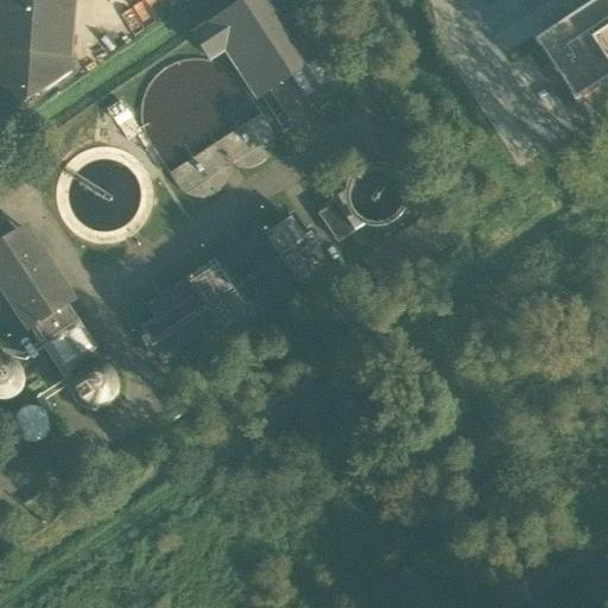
[(0,0),(0,105),(19,107),(69,73),(74,0),(0,0)]
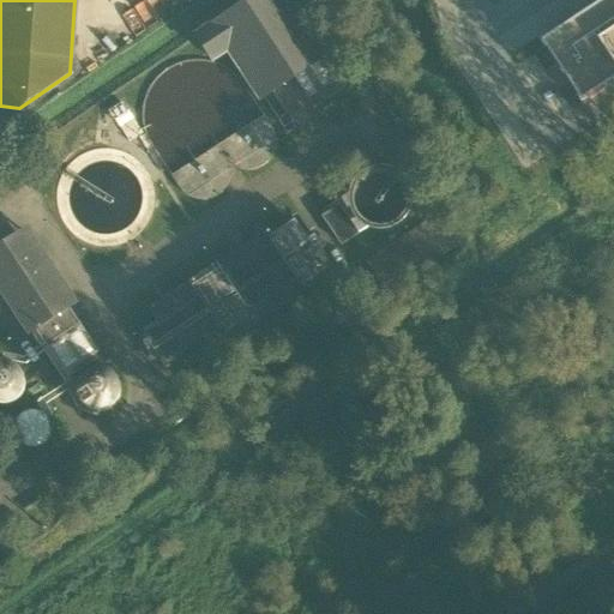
[(271,94),(293,80),(326,58),(288,0),(253,0),(197,38),(212,62),(228,52),(260,102),(263,100),(271,94)]
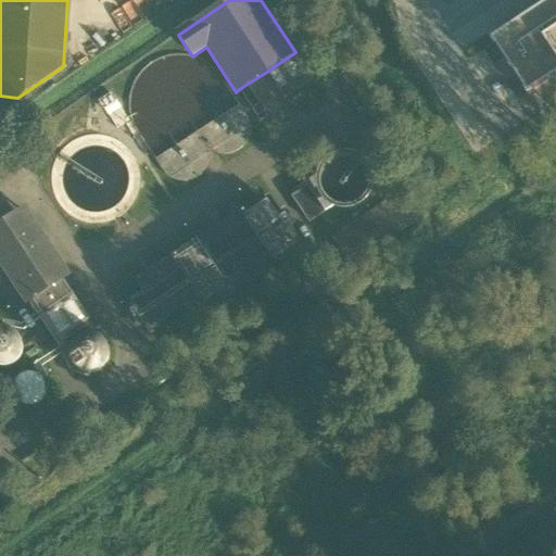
[(555,0),(548,0),(490,39),(527,95),(555,74),(555,0)]
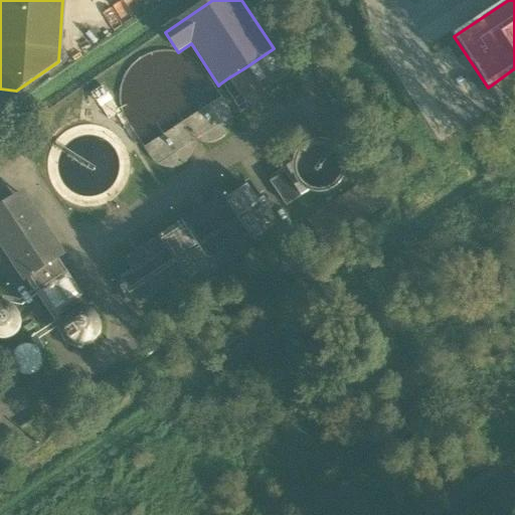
[(290,73),(274,48),(245,67),(262,93),(268,89),(271,94),(278,89),(275,84),(290,73)]
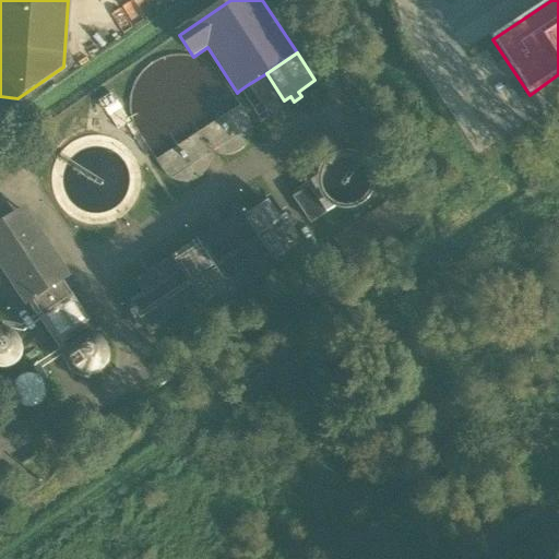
[(130,100),(133,127),(164,174),(178,182),(195,180),(206,167),(210,154),(211,153),(227,155),(244,147),(250,134),(249,121),(215,70),(199,60),(178,56),(163,59),(146,68),(135,82),(130,100)]
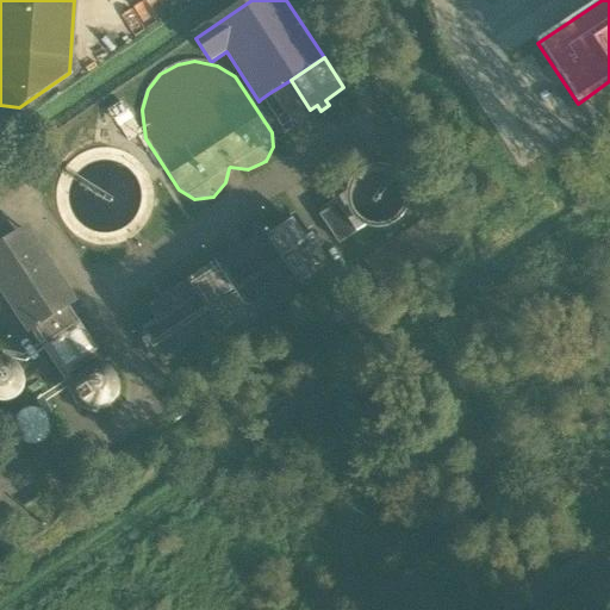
[(293,129),(269,93),(261,99),(285,135),(293,129)]
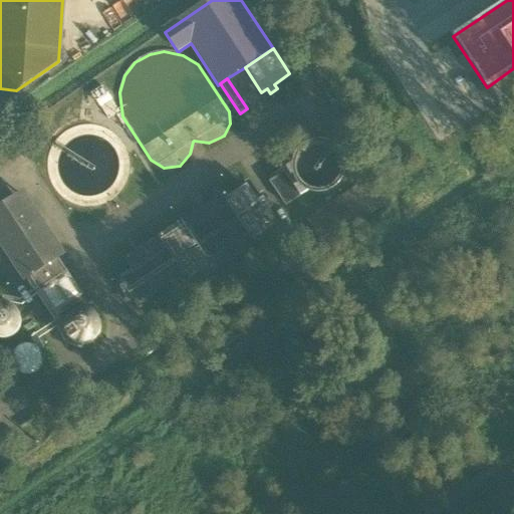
[(89,124),(71,127),(58,136),(50,147),(45,160),(46,179),(53,193),(67,205),(87,209),(103,206),(117,197),(124,186),(129,175),(130,161),(124,148),(115,136),(102,127),(89,124)]
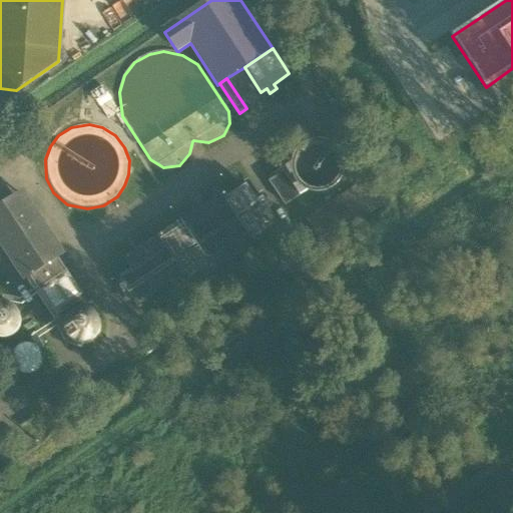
[(305,192),(309,189),(321,191),(330,188),(337,182),(341,173),(341,163),(337,154),(326,145),(312,144),(300,150),(294,160),(283,167),(286,171),(269,182),(285,205),(305,192)]
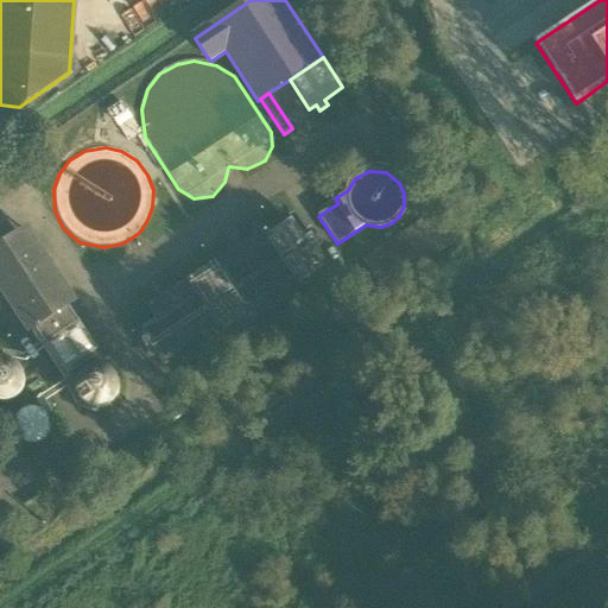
[(423,217),(361,259),(381,291),(444,249),(423,217)]
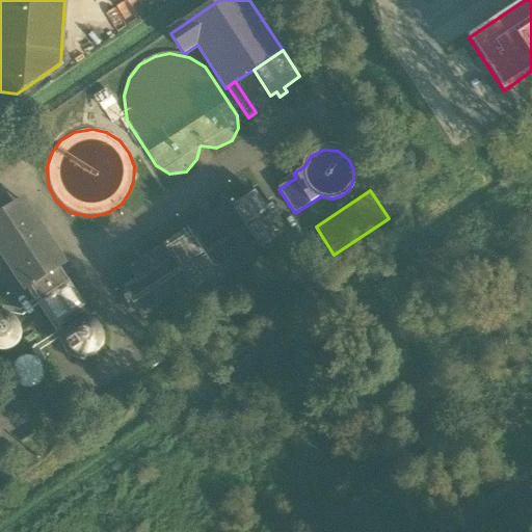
[(219,205),(223,205),(227,202),(227,197),(224,194),(220,193),(217,194),(215,198),(216,203),(219,205)]
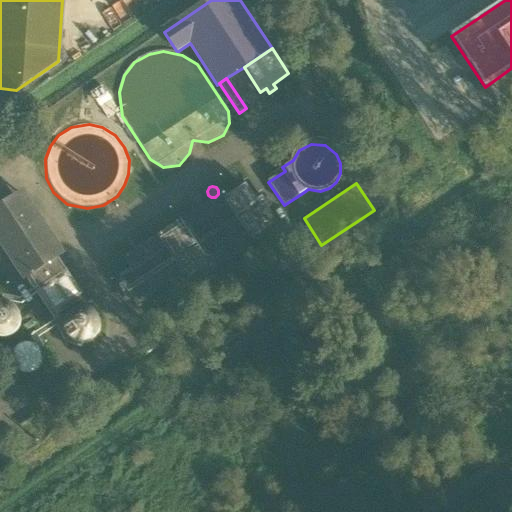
[(149,296),(156,307),(256,242),(253,237),(271,225),(246,187),(227,199),(224,194),(124,259),(132,270),(120,278),(137,304),(149,296)]
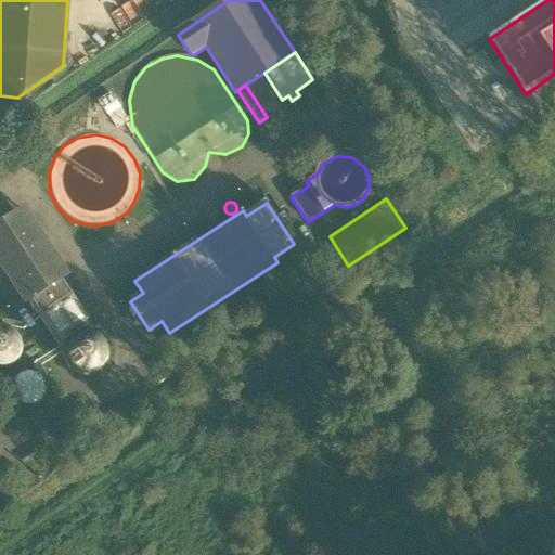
[(0,260),(27,302),(33,299),(62,281),(66,278),(23,211),(0,226),(0,260)]
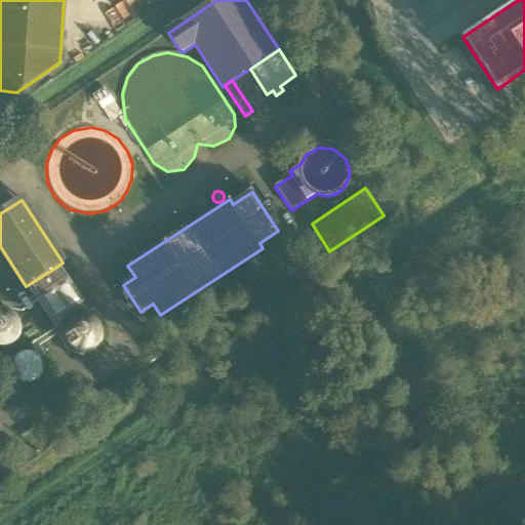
[(83,304),(58,266),(31,283),(55,321),(83,304)]
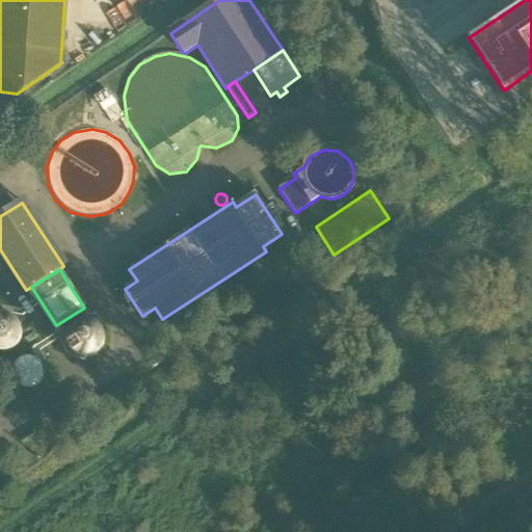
[(20,342),(22,336),(21,328),(18,322),(14,318),(6,315),(0,315),(0,351),(2,352),(9,351),(16,348),(20,342)]
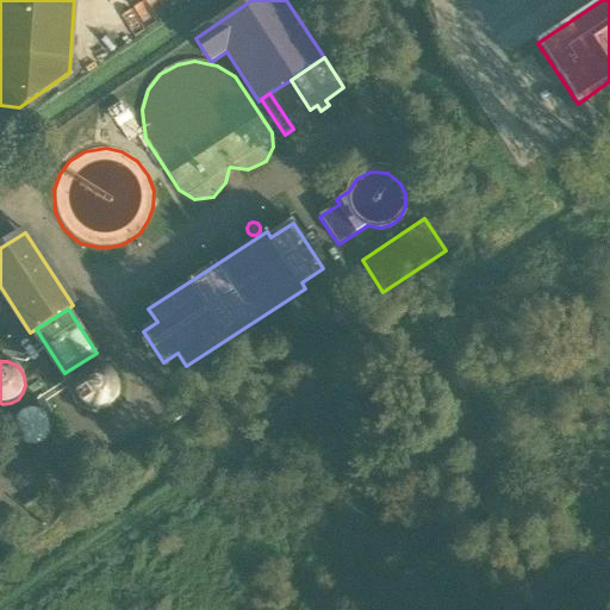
[(97,366),(88,368),(81,373),(78,380),(75,388),(76,396),(81,403),(87,409),(95,411),(104,410),(111,406),(117,400),(119,393),(119,385),(117,377),(112,371),(104,367),(97,366)]
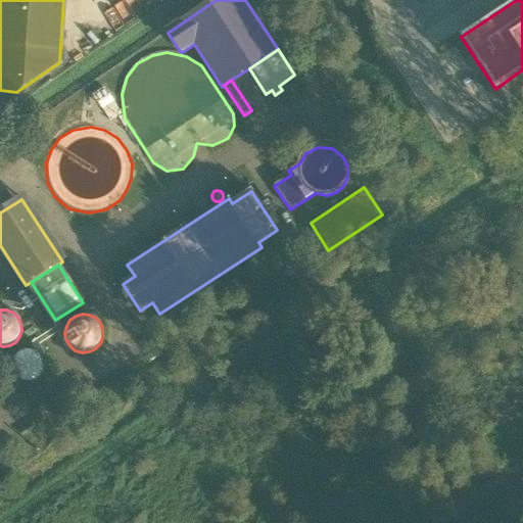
[(167,324),(174,334),(186,326),(179,316),(167,324)]
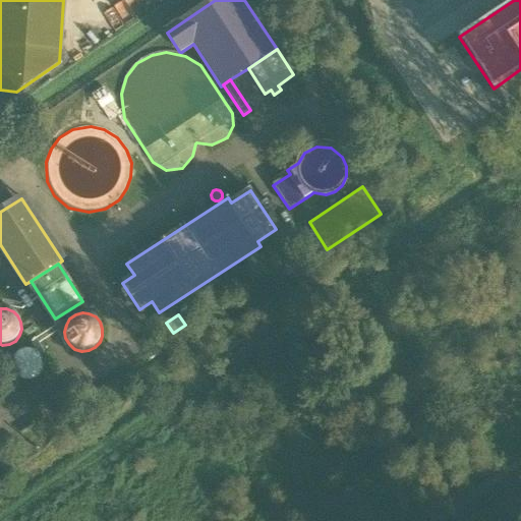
[(40,375),(43,369),(43,364),(42,358),(38,354),(33,351),(27,350),(21,351),(16,354),(13,359),(11,364),(12,370),(15,375),(19,380),(24,382),(31,382),(36,380),(40,375)]
